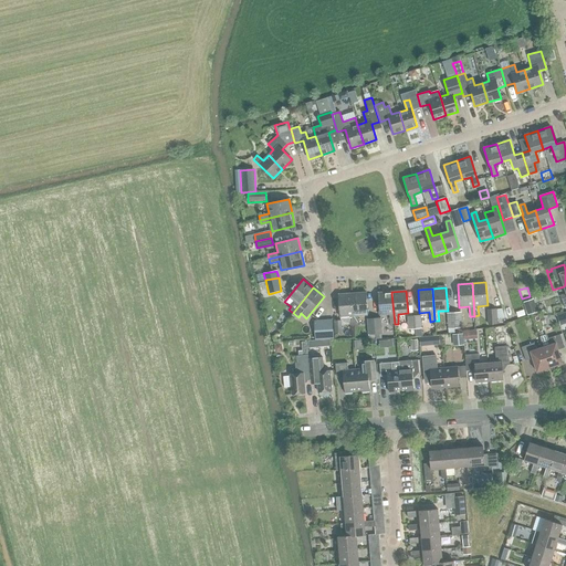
[(366,292),(352,293),(354,326),(358,325),(357,316),(367,315),(366,292)]
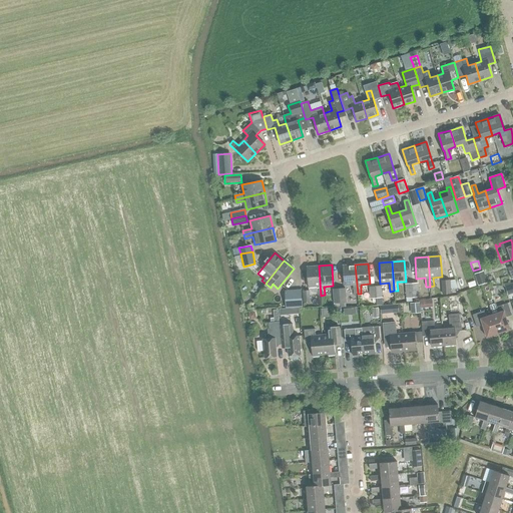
[(358,294),(355,265),(343,266),(344,286),(353,286),(354,294),(358,294)]
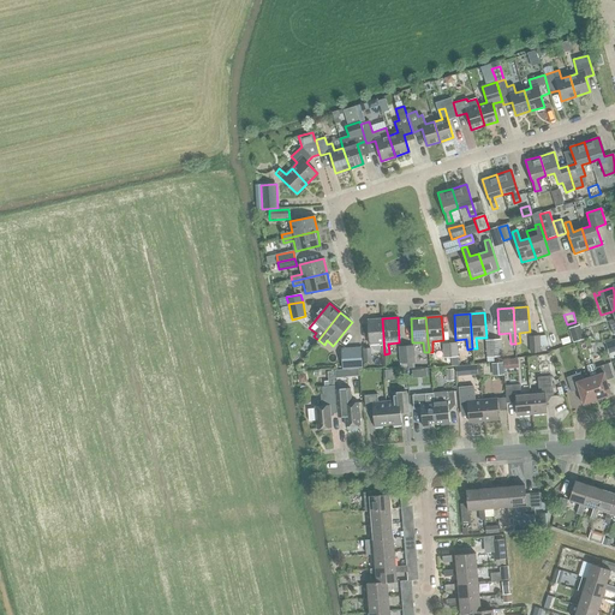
[(384,354),(382,318),(366,320),(369,345),(380,344),(380,354),(384,354)]
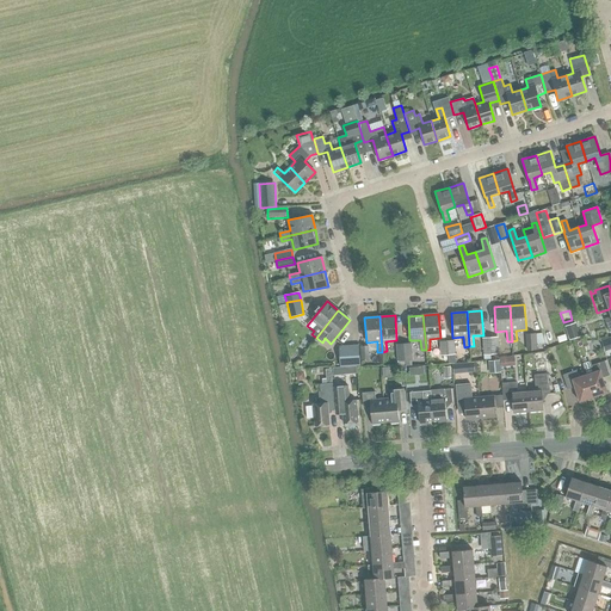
[(574,323),(565,327),(569,340),(579,338),(574,323)]
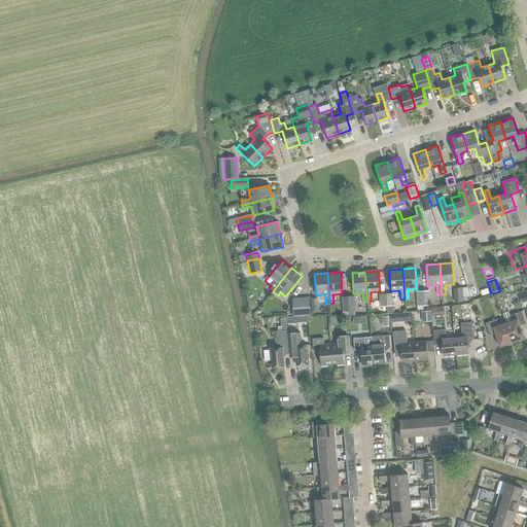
[(453,288),(454,303),(463,302),(462,296),(462,288),(453,288)]
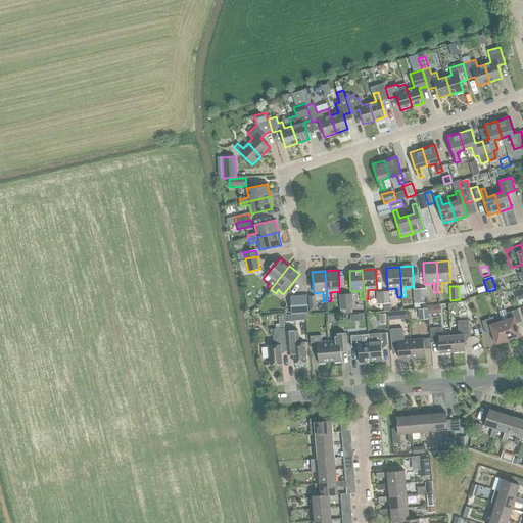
[(522,288),(514,291),(517,300),(522,298),(522,288)]
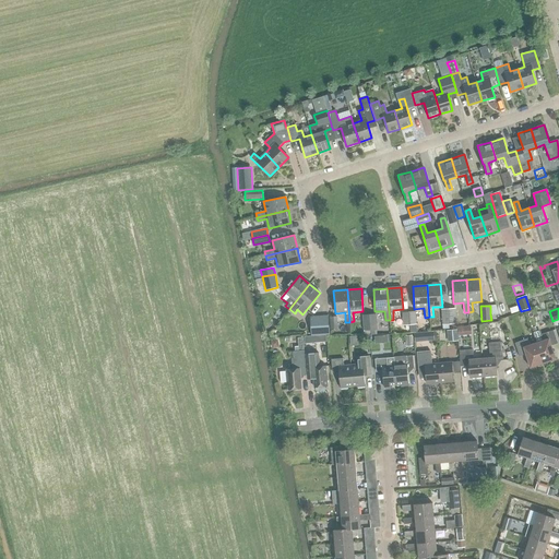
[(328,317),(310,318),(311,335),(329,334),(328,317)]
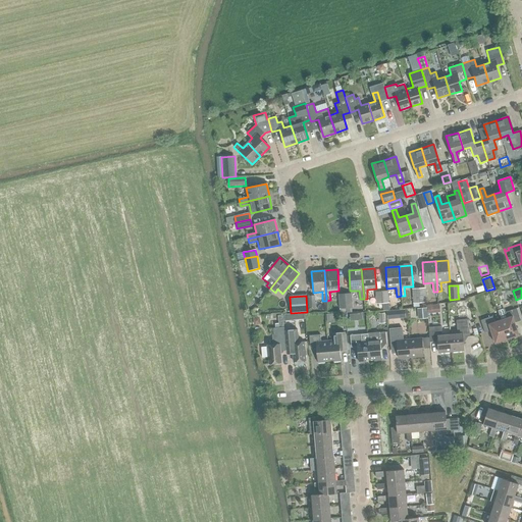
[(316,308),(315,296),(307,296),(308,309),(316,308)]
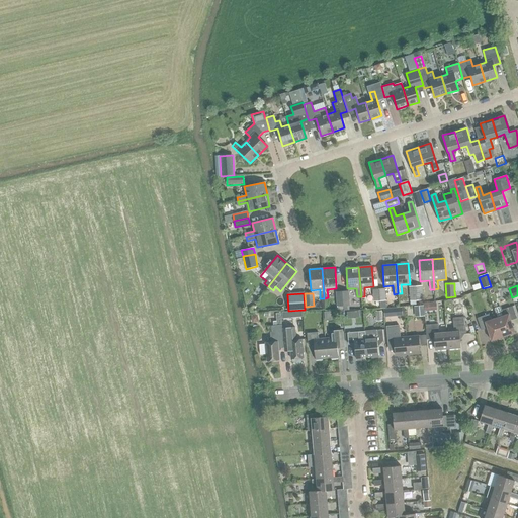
[(424,316),(423,306),(416,307),(416,317),(424,316)]
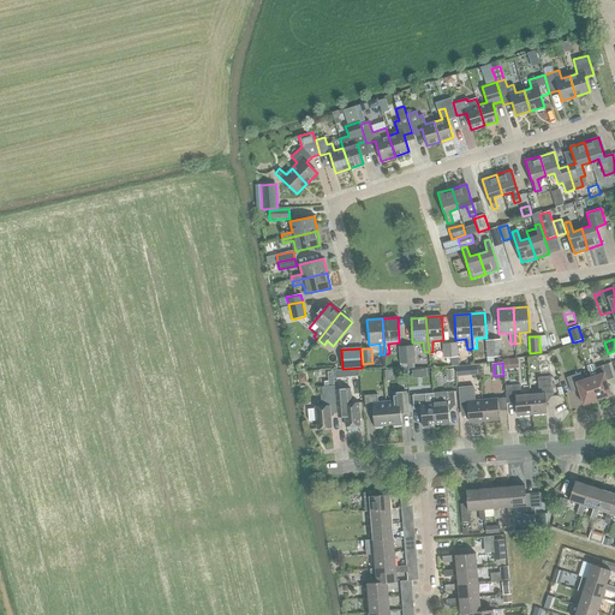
[(597,375),(590,377),(597,400),(611,395),(607,380),(613,377),(608,363),(596,368),(597,375)]
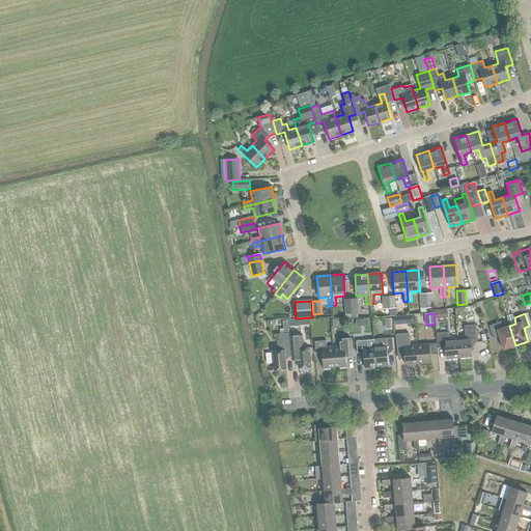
[(515,345),(509,326),(497,330),(495,324),(488,326),(493,338),(499,336),(503,350),(515,345)]
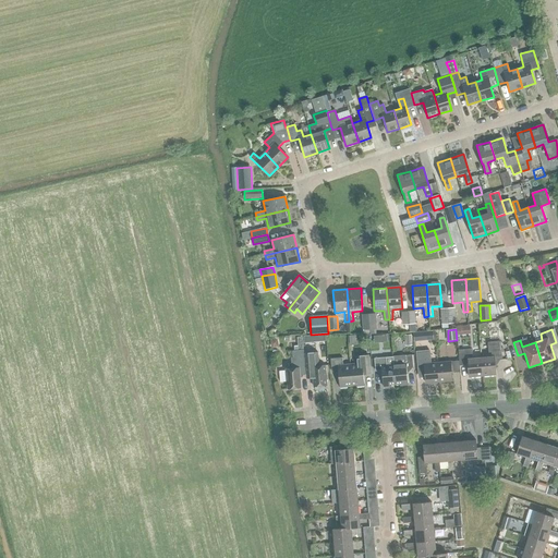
[(488,355),(481,356),(482,376),(495,375),(494,360),(501,360),(500,341),(487,342),(488,355)]
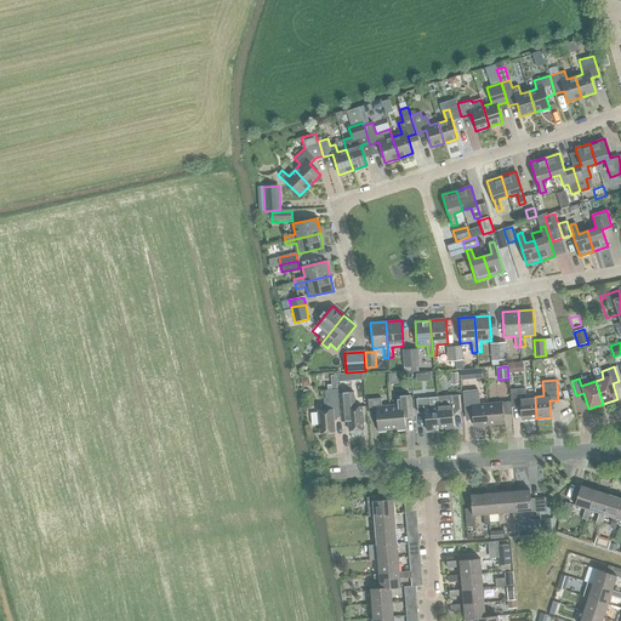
[(536,419),(535,397),(525,398),(525,388),(510,389),(511,406),(520,406),(522,420),(536,419)]
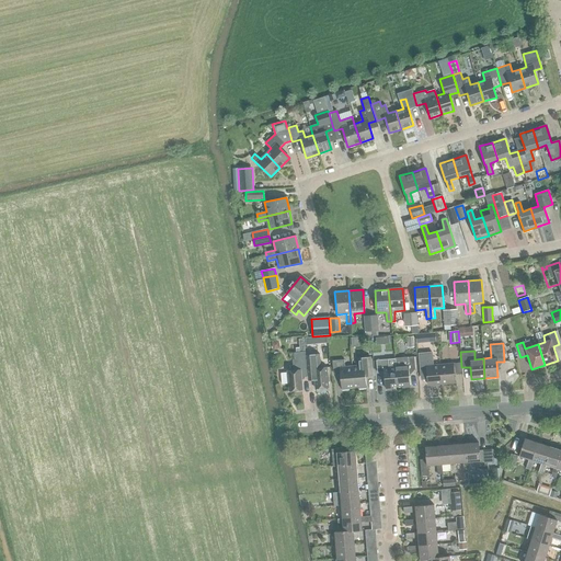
[(287,373),(281,374),(282,385),(288,384),(289,391),(302,390),(301,380),(300,375),(307,374),(306,355),(306,352),(305,352),(296,353),(294,353),(295,359),(292,359),(293,370),(287,370),(287,373)]
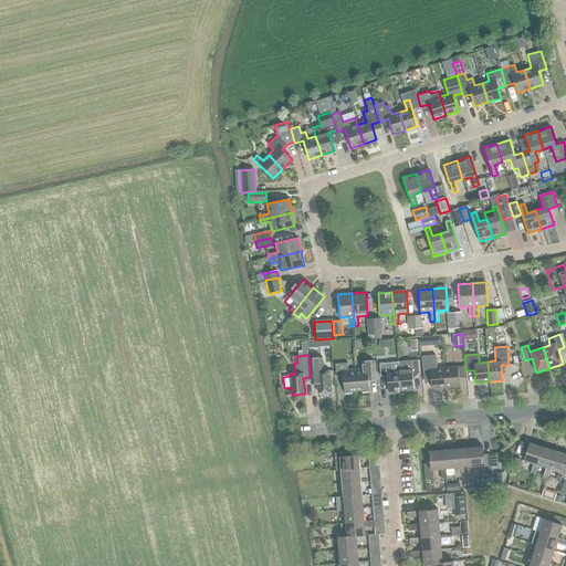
[(432,389),(446,388),(443,368),(437,368),(436,356),(422,357),(425,375),(431,375),(432,389)]
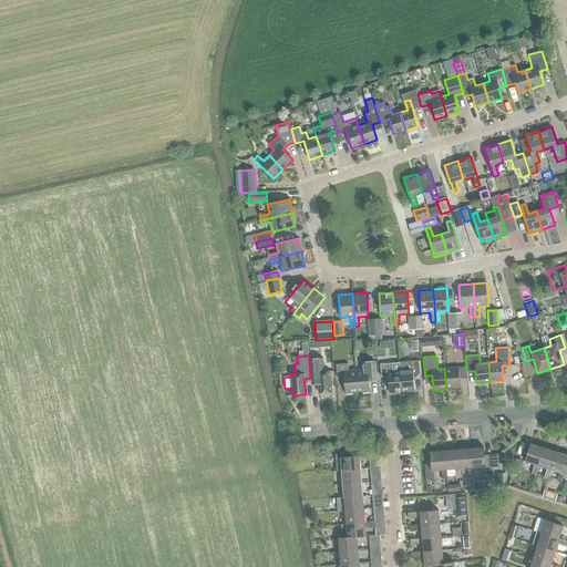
[(322,358),(309,359),(311,385),(318,384),(319,393),(332,392),(330,371),(323,372),(322,358)]
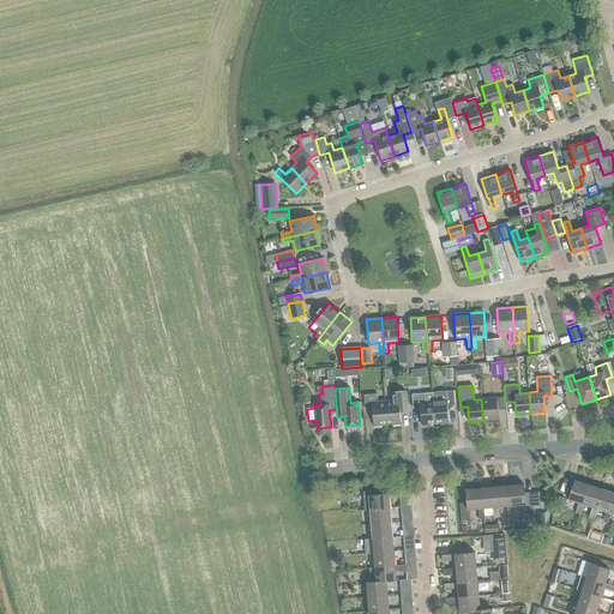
[(385,401),(387,423),(392,423),(392,425),(401,425),(399,413),(407,411),(405,391),(392,392),(392,401),(385,401)]
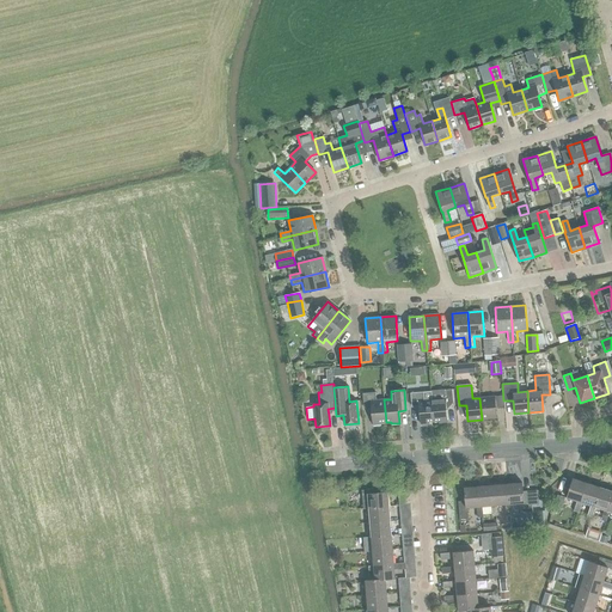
[(439,391),(430,391),(432,399),(434,422),(439,421),(439,423),(447,422),(446,410),(446,404),(453,403),(452,390),(439,391)]
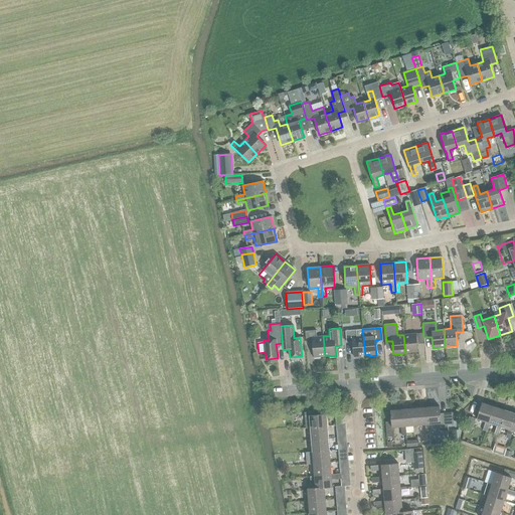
[(356,330),(345,331),(346,342),(352,342),(353,347),(354,357),(361,357),(361,355),(365,355),(363,336),(362,329),(356,330)]
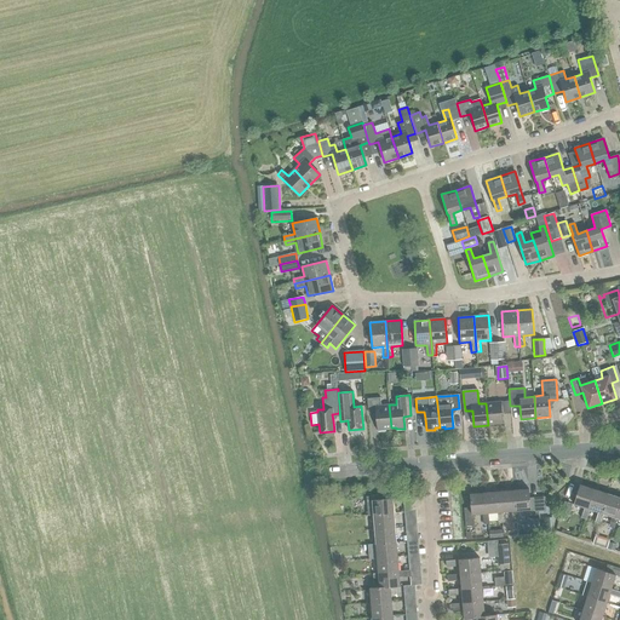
[(391,428),(389,405),(382,406),(380,397),(367,399),(368,413),(375,412),(377,431),(386,430),(385,429),(391,428)]
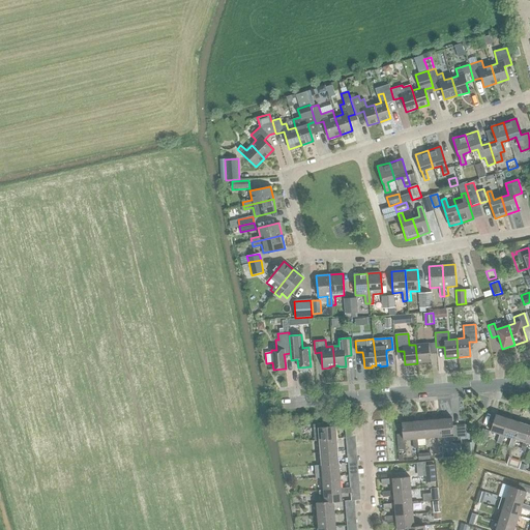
[(428,344),(415,345),(417,363),(430,362),(428,344)]
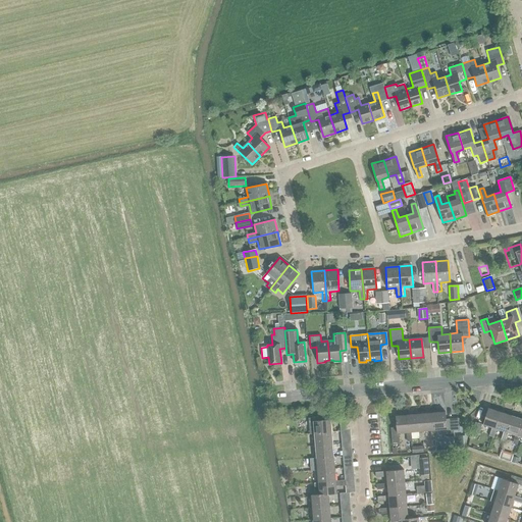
[(493,437),(497,429),(496,428),(501,412),(488,408),(483,425),(491,427),(489,435),(492,437),(493,437)]
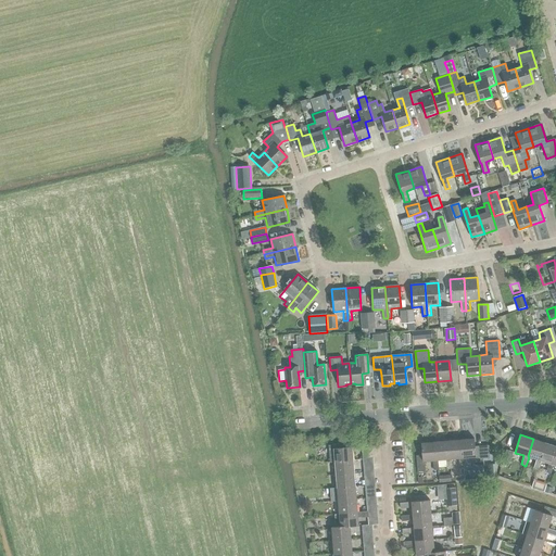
[(474,439),(460,440),(463,458),(464,458),(471,457),(472,467),(484,466),(483,458),(490,458),(489,445),(475,446),(474,439)]
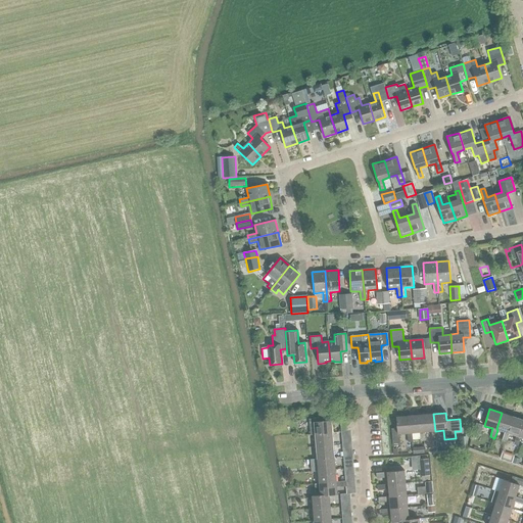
[(506,442),(509,433),(508,433),(513,417),(502,413),(496,429),(497,430),(505,432),(502,440),(506,442)]
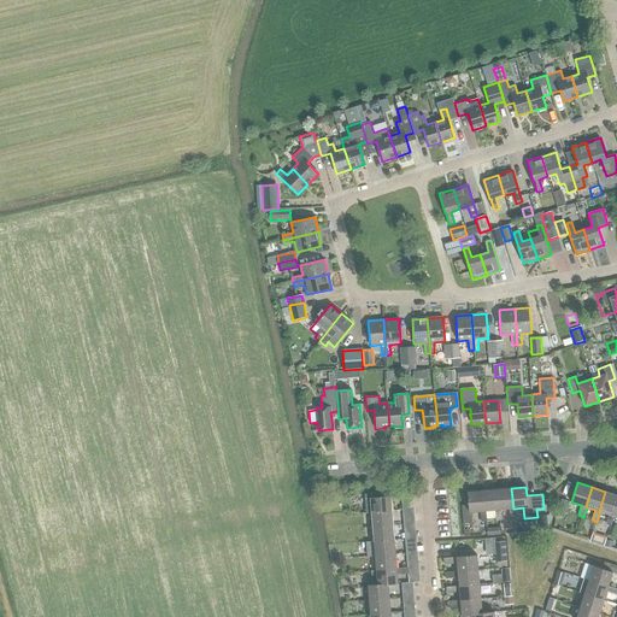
[(511,488),(497,489),(499,510),(500,510),(509,509),(510,519),(516,518),(515,509),(513,509),(511,488)]
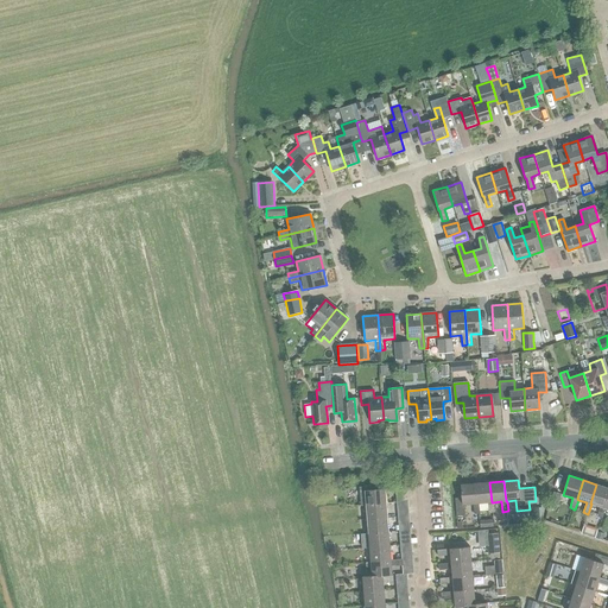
[(489,482),(475,483),(477,504),(479,504),(487,502),(488,513),(494,512),(493,502),(492,502),(489,482)]
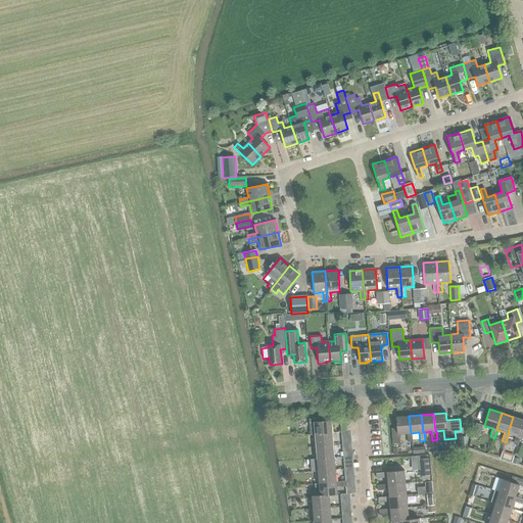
[(411,433),(409,416),(396,417),(397,428),(391,429),(392,443),(400,443),(399,434),(407,433),(408,442),(413,441),(412,433),(411,433)]
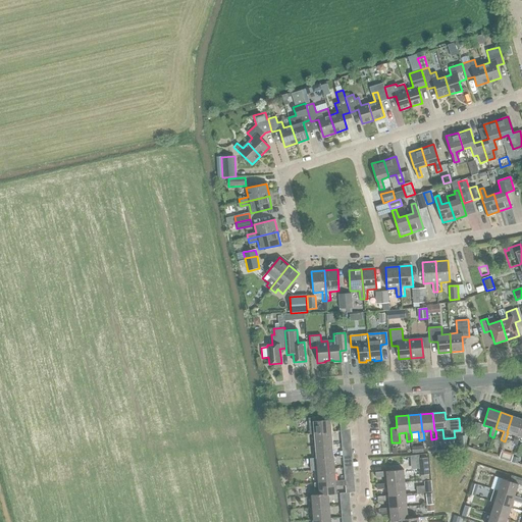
[(517,445),(519,436),(518,436),(521,424),(521,418),(512,416),(507,432),(508,432),(515,435),(512,444),(516,445),(517,445)]
